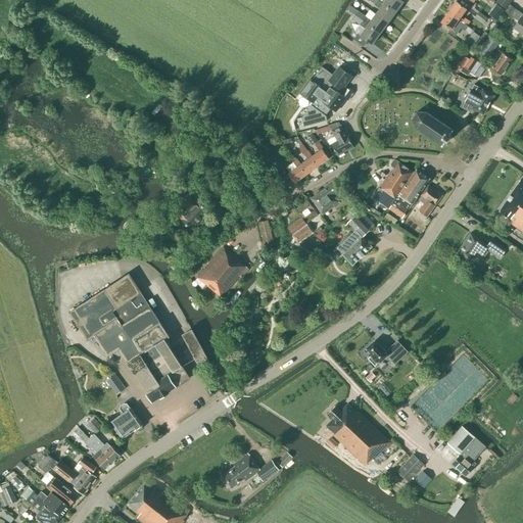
[(388,24),(395,13),(377,0),(369,0),(380,8),(376,14),(388,24)]
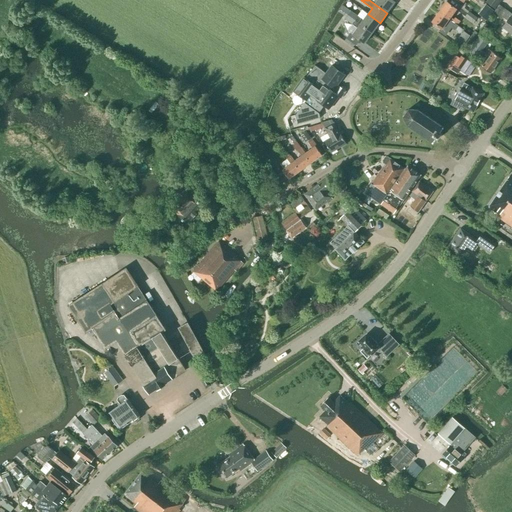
[(369,0),(387,13),(395,2),(391,0),(377,0),(378,0),(377,0),(369,0)]
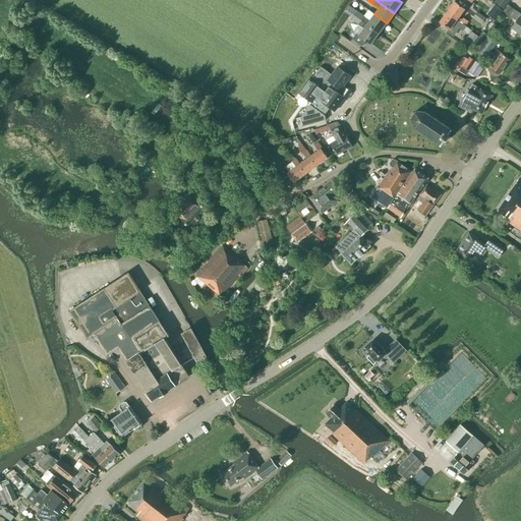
[(511,0),(510,0),(496,0),(495,2),(504,9),(511,0)]
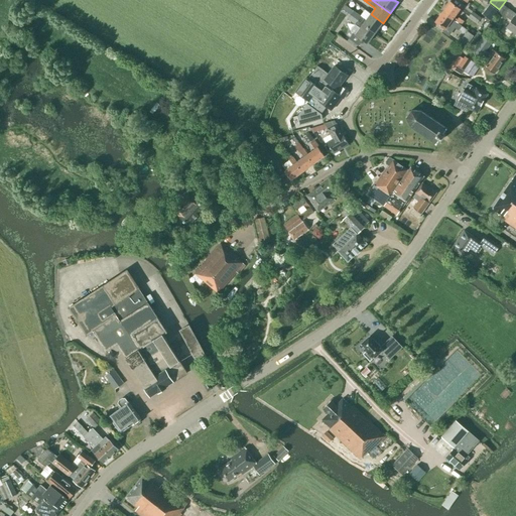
[(442,12),(461,25),(464,21),(459,18),(457,20),(454,17),(460,9),(449,2),(442,12)]
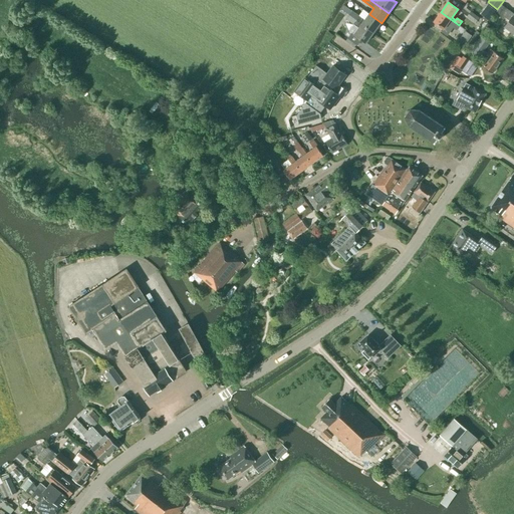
[(513,17),(512,17),(513,14),(501,5),(495,14),(503,19),(504,17),(509,21),(504,28),(513,34),(513,17)]
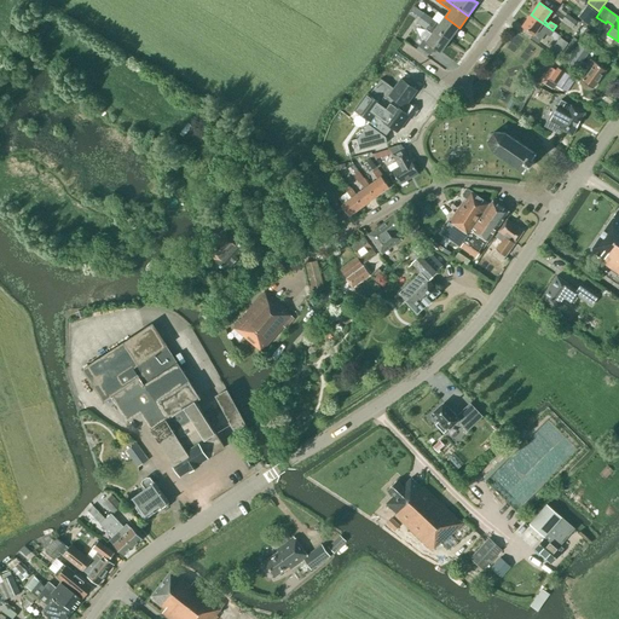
[(589,7),(580,18),(582,21),(588,24),(588,25),(597,13),(589,7)]
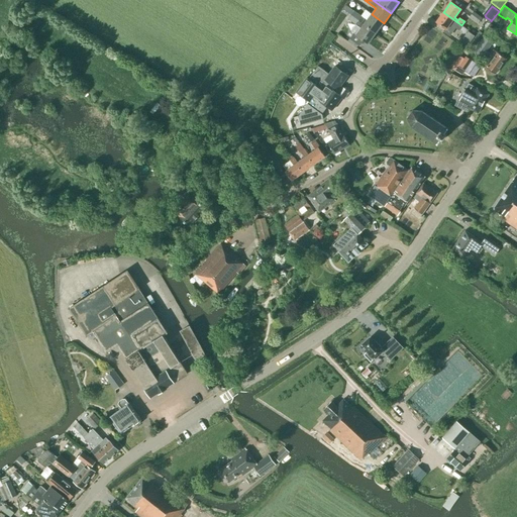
[(351,15),(358,21),(362,17),(353,11),(351,15)]
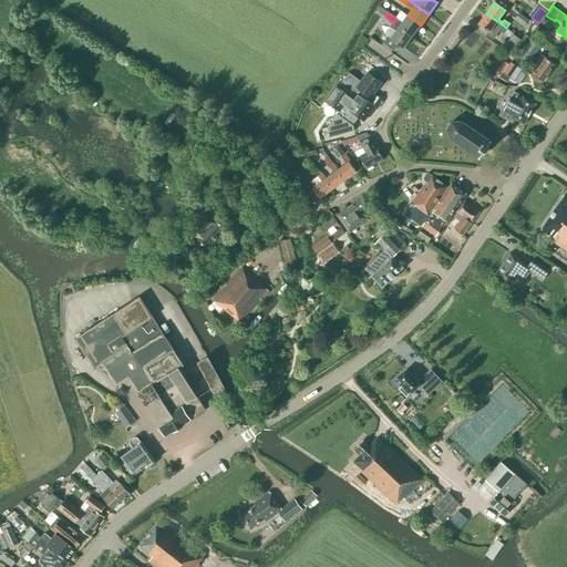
[(503,32),(506,28),(486,13),(478,24),(490,32),(495,23),(498,27),(497,29),(503,32)]
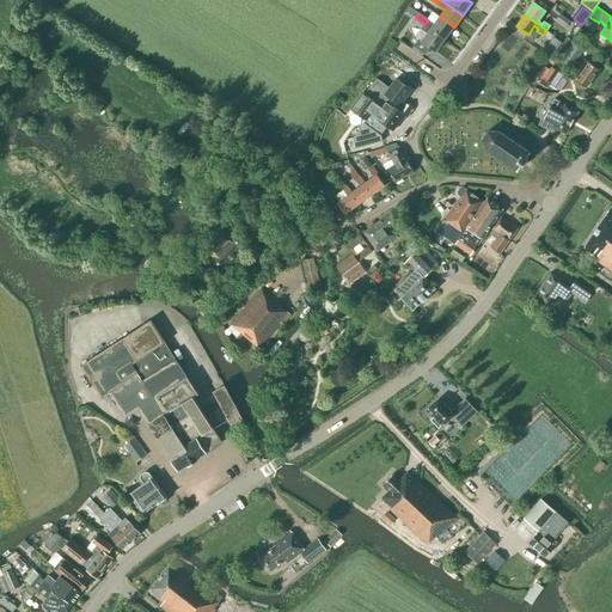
[(565,28),(570,22),(561,14),(556,20),(565,28)]
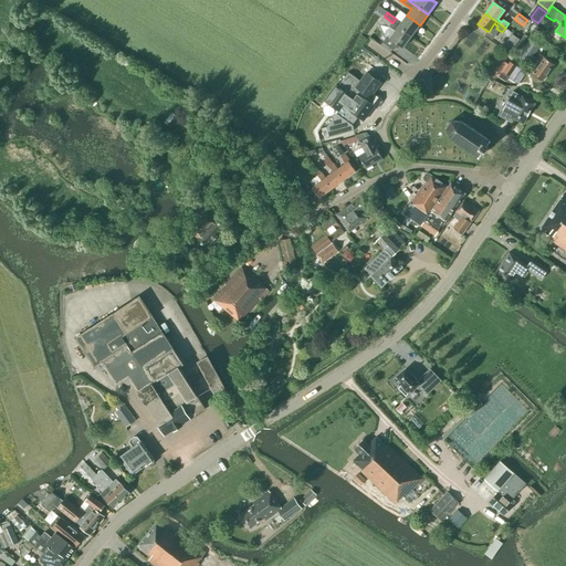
[(411,37),(420,25),(407,16),(398,27),(411,37)]
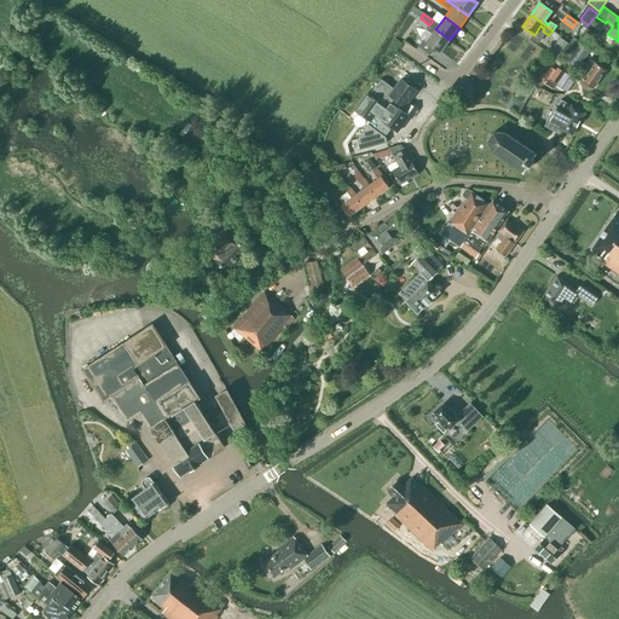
[(435,29),(429,25),(421,18),(417,23),(432,34),(426,42),(435,48),(440,53),(450,40),(435,29)]
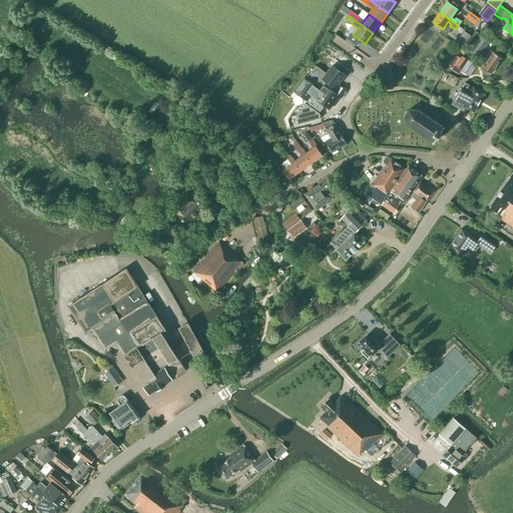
[(471,36),(464,31),(455,43),(462,48),(471,36)]
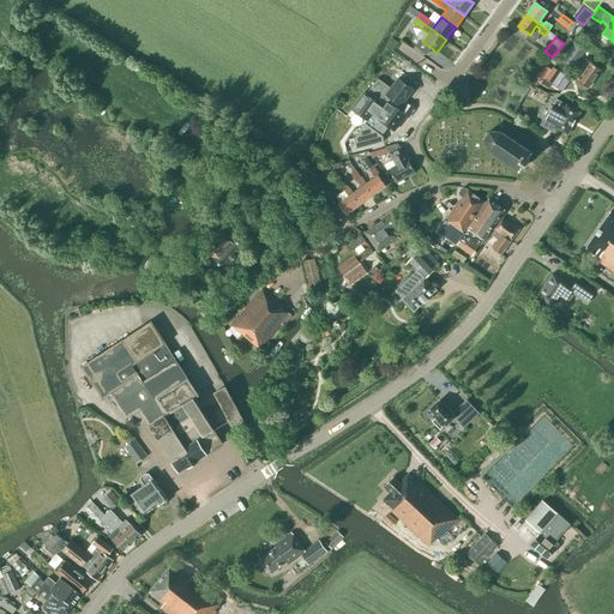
[(420,40),(415,47),(427,55),(432,48),(422,42),(420,40)]
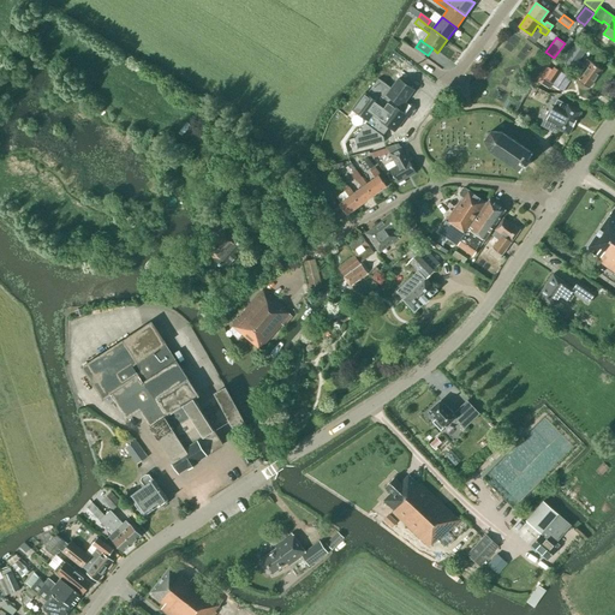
[(583,65),(578,61),(574,58),(568,66),(578,72),(574,77),(589,88),(602,71),(586,59),(583,65)]
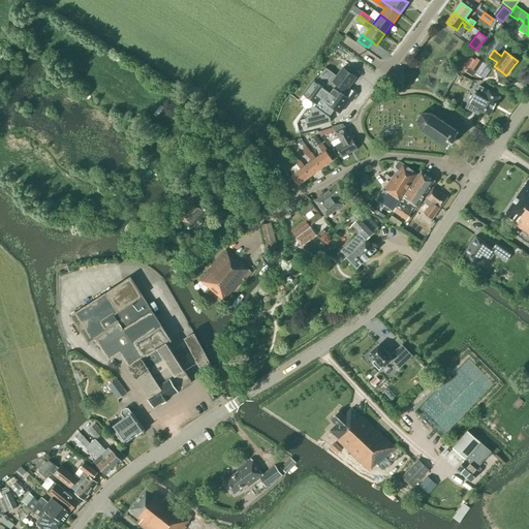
[(483,62),(476,58),(474,60),(469,69),(475,73),(483,62)]
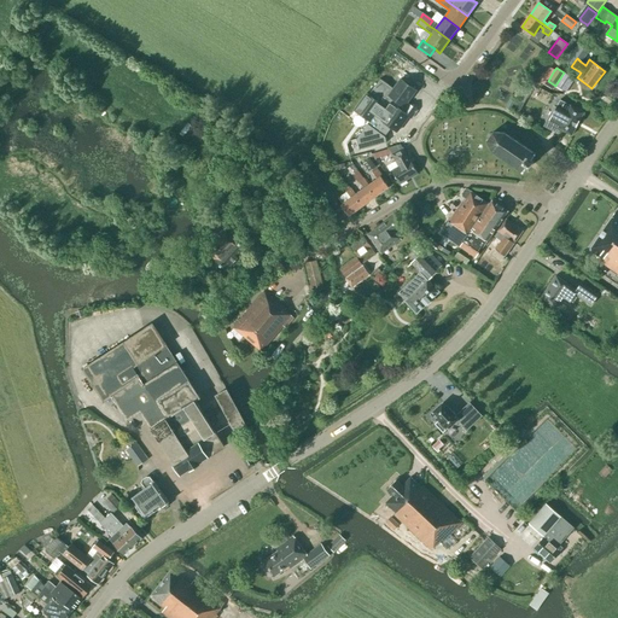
[(391,92),(386,88),(389,87),(379,80),(367,97),(366,95),(354,110),(369,121),(356,139),(359,150),(386,143),(385,136),(391,128),(397,132),(408,117),(410,120),(418,110),(407,103),(415,92),(400,80),(391,92)]
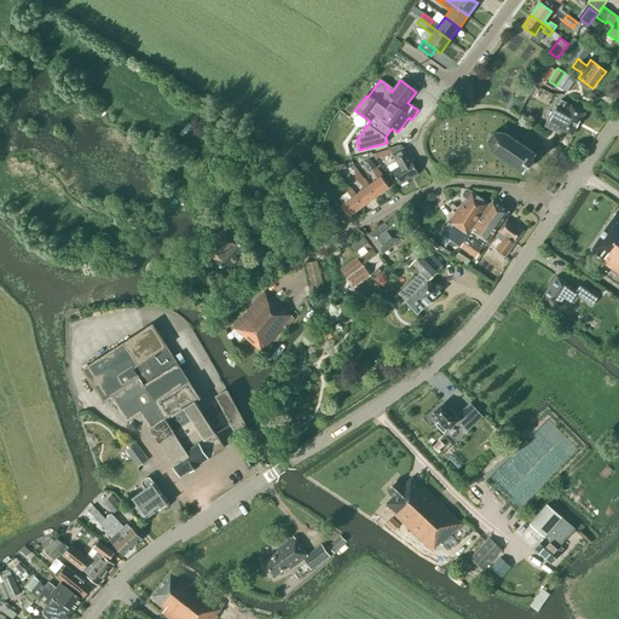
[(518,100),(513,109),(520,113),(525,104),(518,100)]
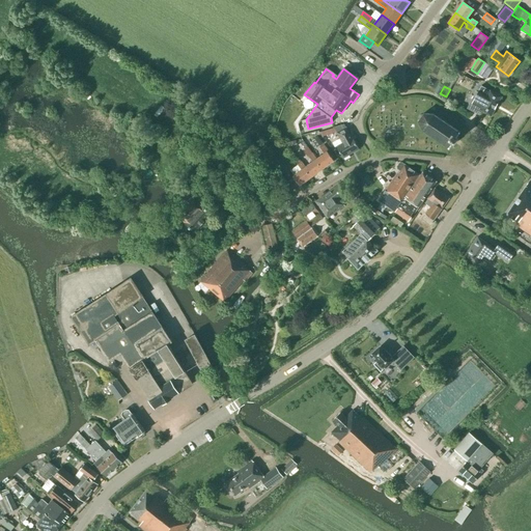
[(491,117),(501,96),(481,86),(472,104),(480,108),(479,110),(491,117)]
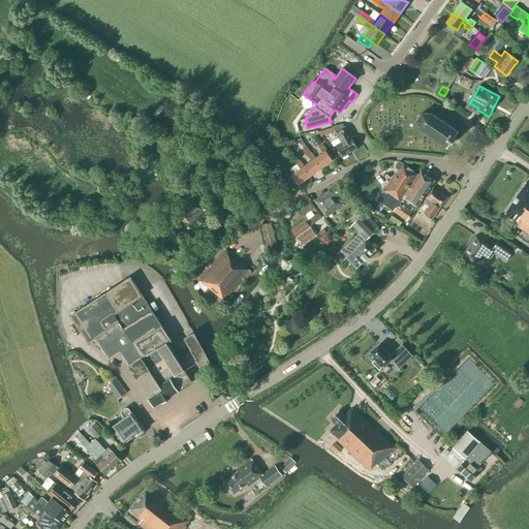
[(284,121),(288,116),(283,112),(279,117),(284,121)]
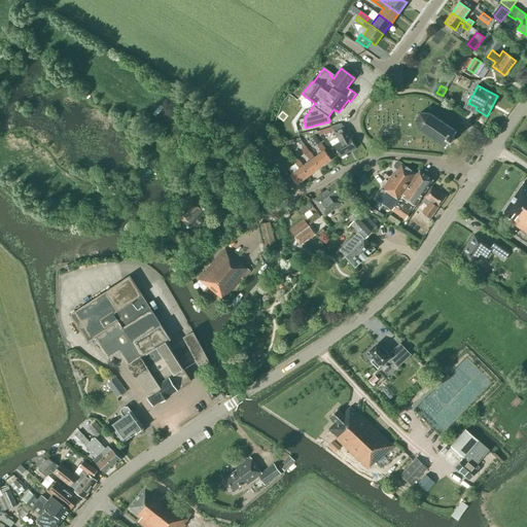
[(450,143),(453,137),(456,132),(430,113),(421,112),(415,120),(419,129),(446,147),(449,142),(450,143)]
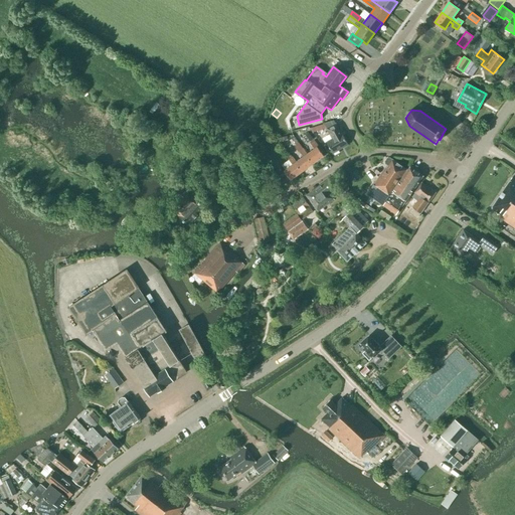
[(333,154),(348,145),(334,121),(325,124),(328,128),(326,129),(332,139),(326,142),(333,154)]
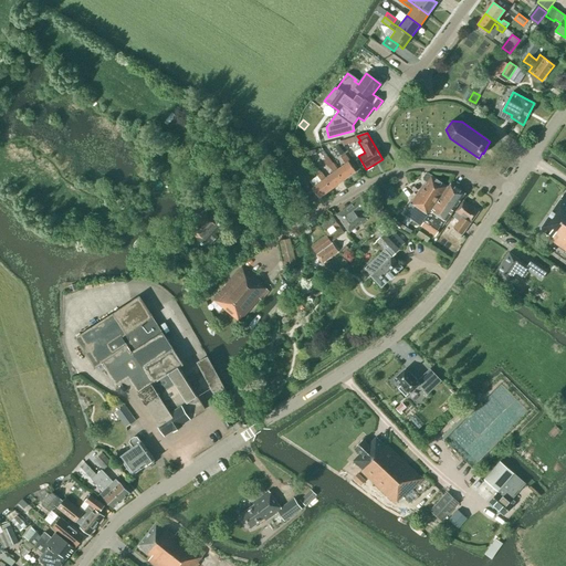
[(344,152),(338,145),(333,149),(338,156),(344,152)]
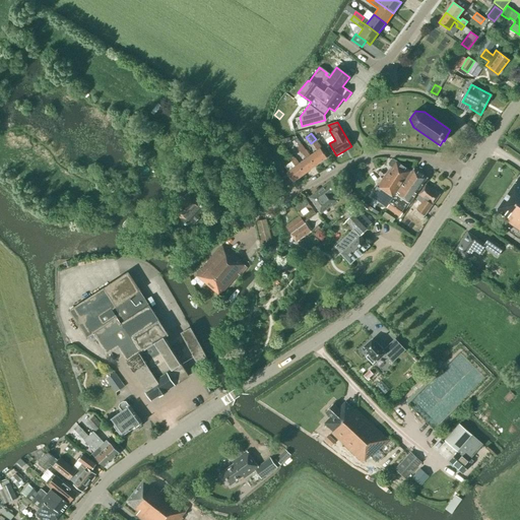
[(301,143),(298,138),(297,139),(294,141),(293,142),(296,147),(298,146),(301,143)]
